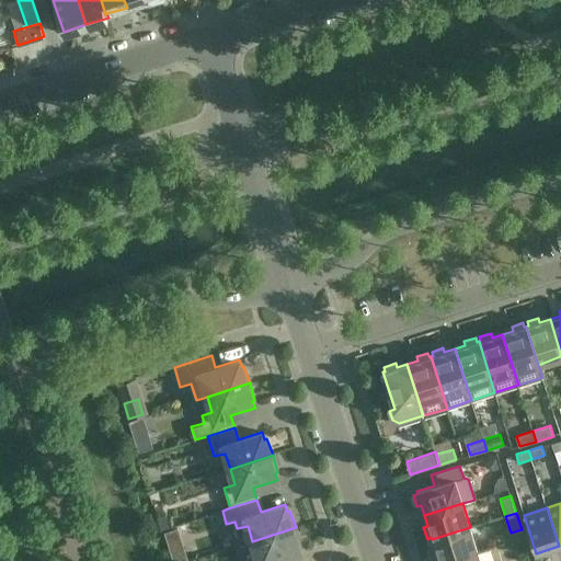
[(300,545),(296,527),(252,541),(258,557),(247,560),(276,560),(300,552),(298,546),(300,545)]
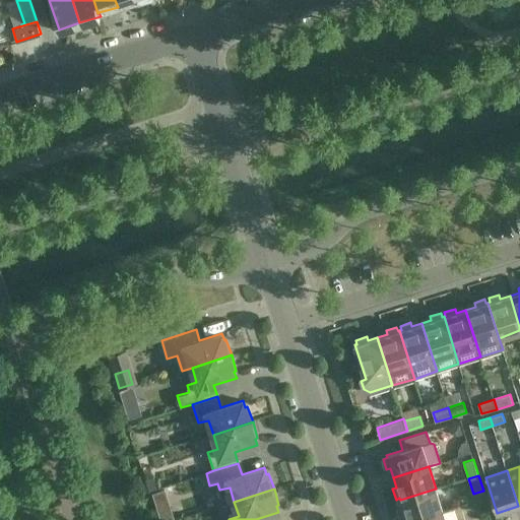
[(404,512),(406,519),(412,519),(443,511),(436,489),(400,500),(401,502),(397,503),(400,514),(404,512)]
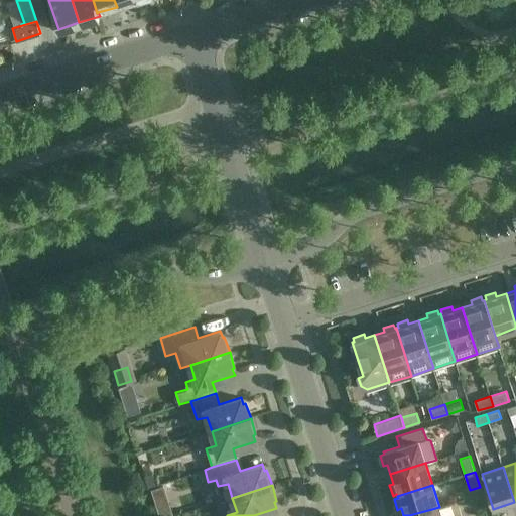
[(439,507),(409,515),(454,515),(449,504),(439,507)]
